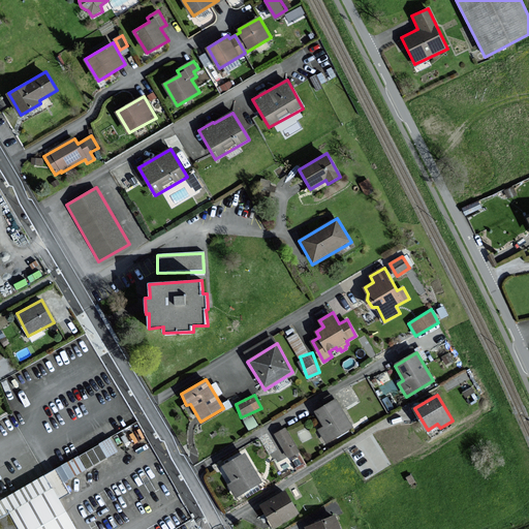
[(336,400),(316,411),(325,426),(319,429),(327,442),(352,427),(336,400)]
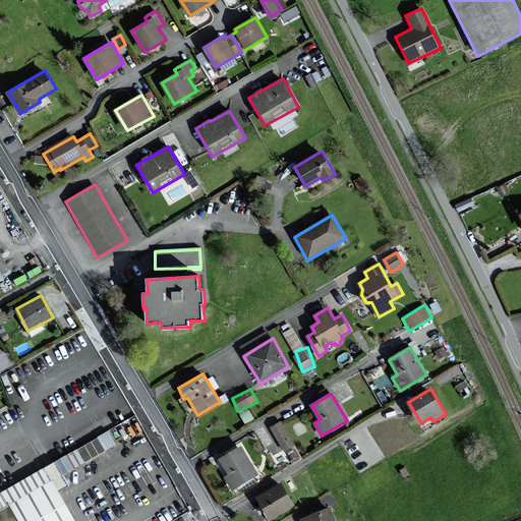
[(282,423),(271,428),(285,452),(295,446),(282,423)]
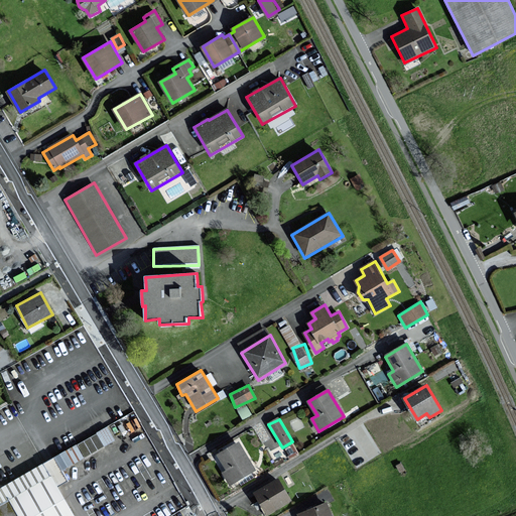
[(239,442),(219,455),(228,470),(224,472),(231,484),(255,469),(239,442)]
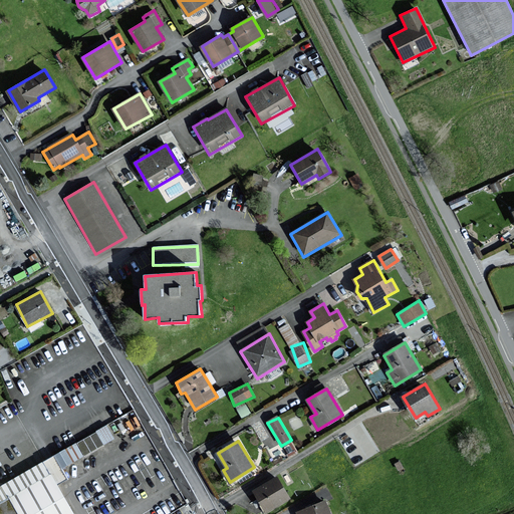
[(67,479),(54,456),(0,485),(0,513),(72,513),(57,485),(67,479)]
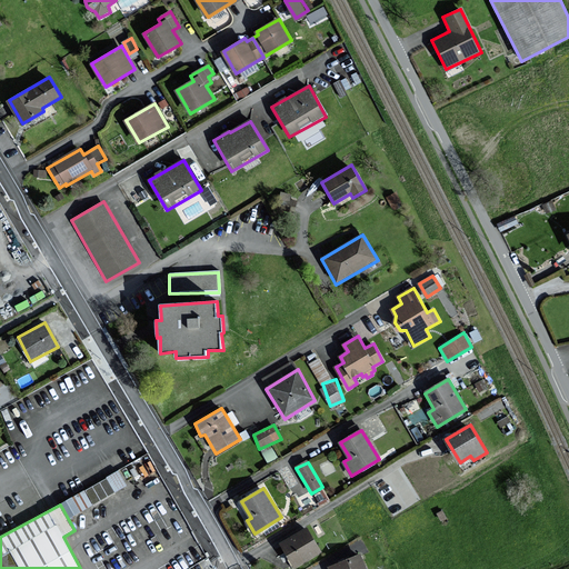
[(307,528),(282,543),(297,566),(321,551),(307,528)]
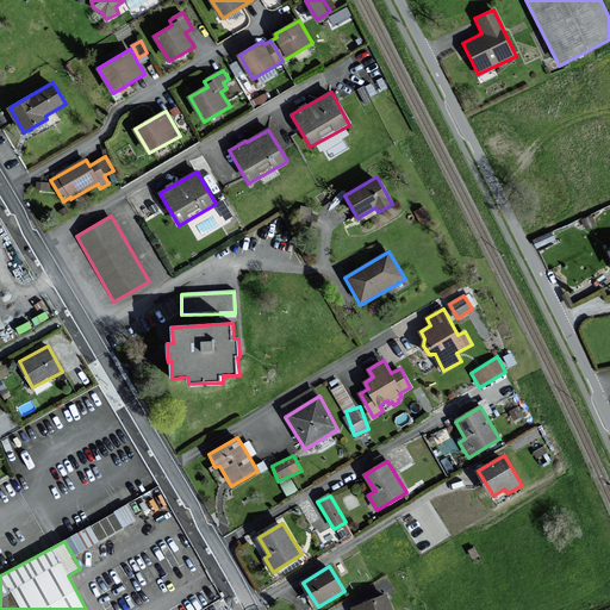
[(393,609),(386,595),(354,608),(355,609),(393,609)]
